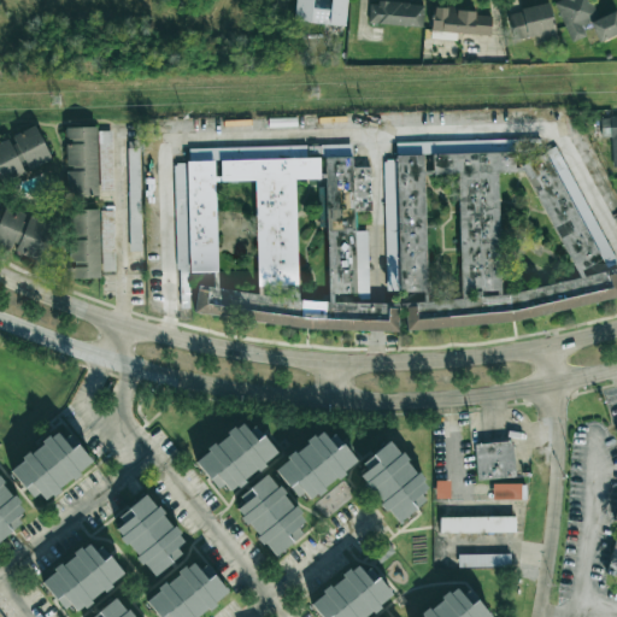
[(345,0),(294,0),(294,23),(345,25),(345,0)]
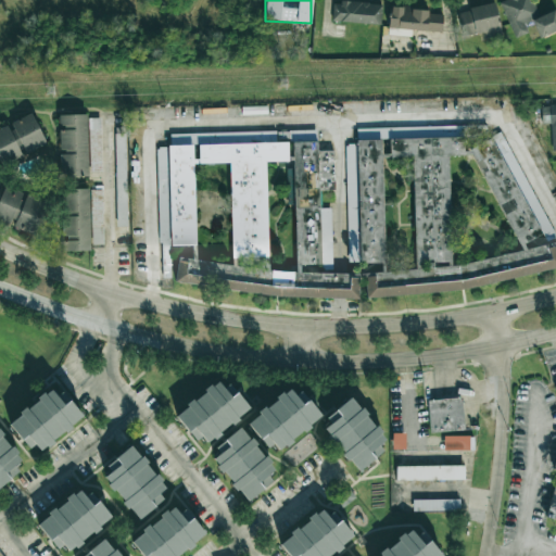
[(538,15),(531,0),(504,0),(500,2),(515,38),(529,33),(523,21),(538,15)]
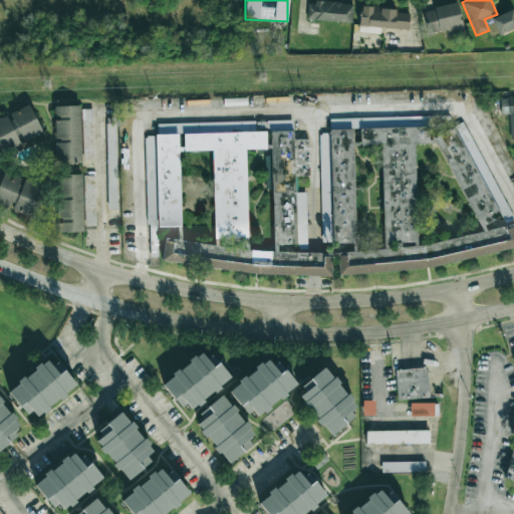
[(306,20),(351,22),(352,4),(307,1),(306,20)]
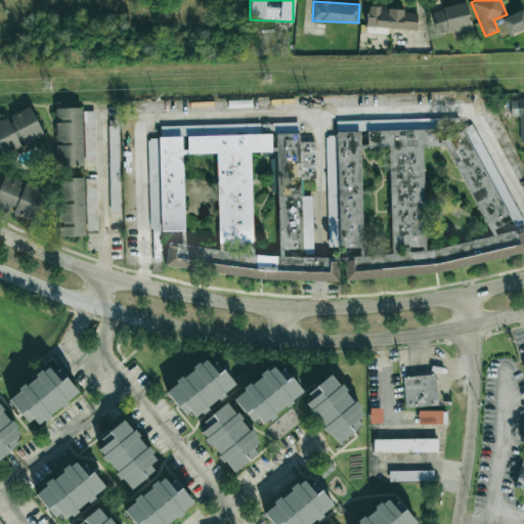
[(436,35),(454,31),(456,37),(472,34),(466,3),(431,10),(436,35)]
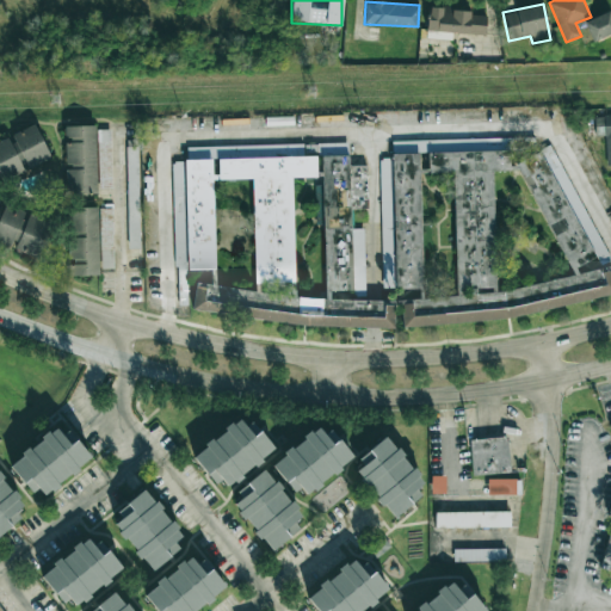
[(452,34),(486,35),(487,12),(429,8),(427,38),(451,39),(452,34)]
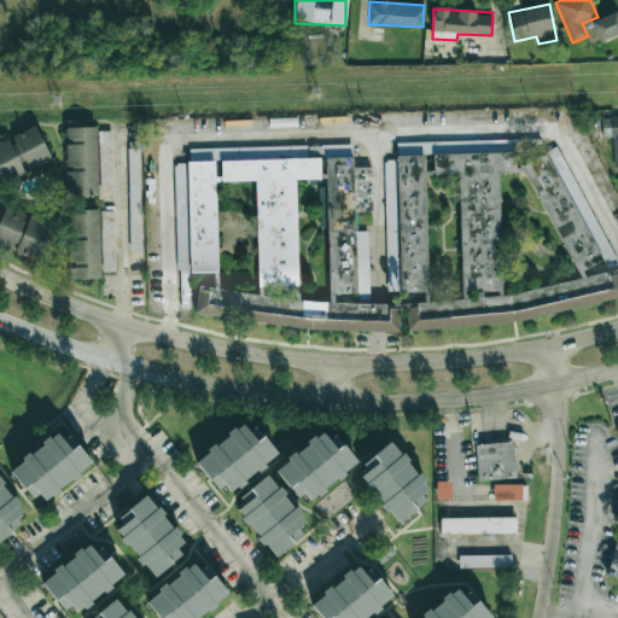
[(600,42),(617,34),(617,15),(617,11),(590,22),(600,42)]
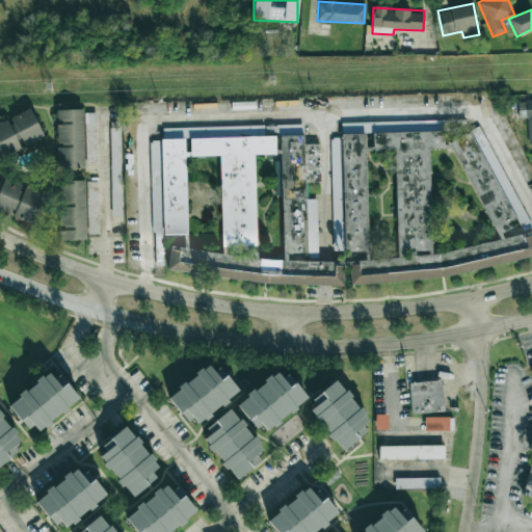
[(527,118),(528,144),(531,143),(531,99),(517,100),(519,120),(527,118)]
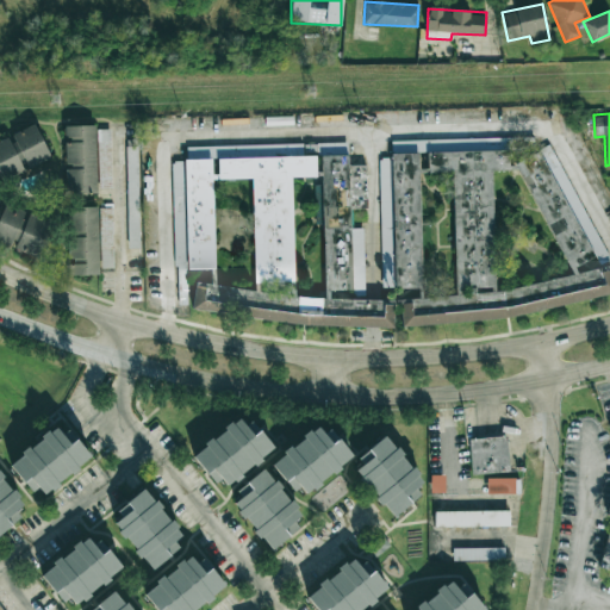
[(26,169),(50,159),(35,125),(0,139),(0,180),(1,181),(26,170),(26,169)]
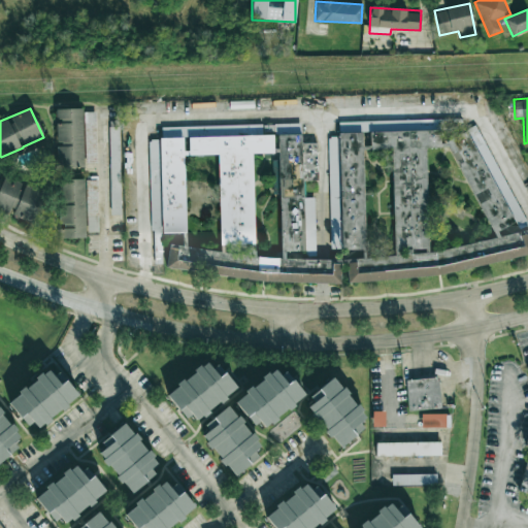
[(84,166),(81,108),(55,109),(57,167),(84,166)]
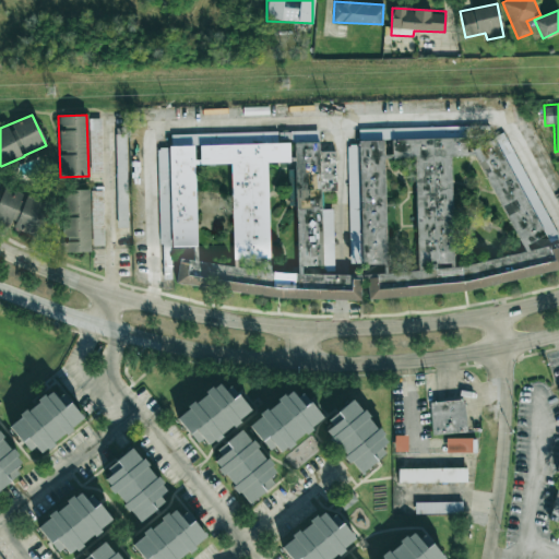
[(102,162),(100,118),(91,119),(93,162),(102,162)]
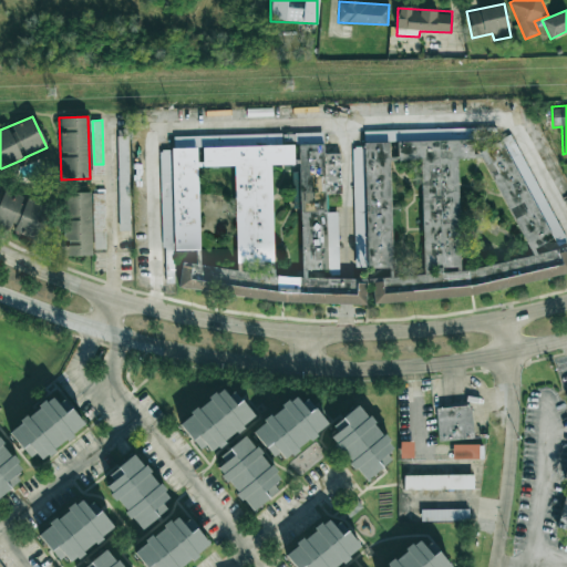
[(566,289),(566,245),(565,243),(513,135),(474,154),(473,151),(473,141),(470,134),(459,140),(400,141),(398,136),(394,137),(391,131),(363,132),(363,147),(352,147),(354,268),(392,268),(390,162),(421,161),(423,276),(391,276),(384,279),(384,292),(382,292),(382,282),(372,282),(372,294),(566,289)]
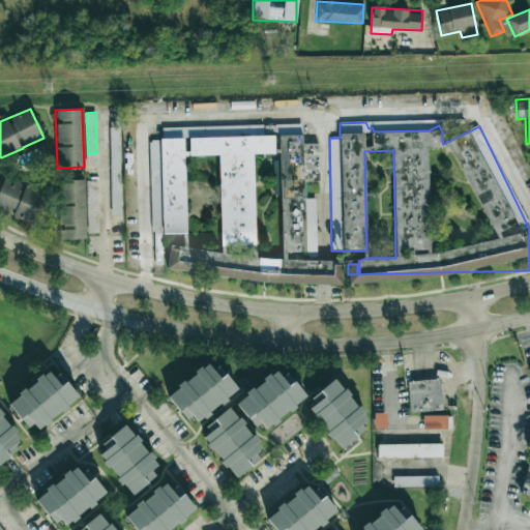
[(152,140),(150,248),(162,248),(162,234),(174,234),(174,243),(169,243),(168,277),(342,282),(342,261),(316,261),(317,199),(303,199),(304,181),(318,182),(319,144),(302,143),(302,124),(282,124),(278,259),(254,259),(256,154),(274,154),(274,136),(248,136),(248,127),(168,126),(167,140),(152,140)]
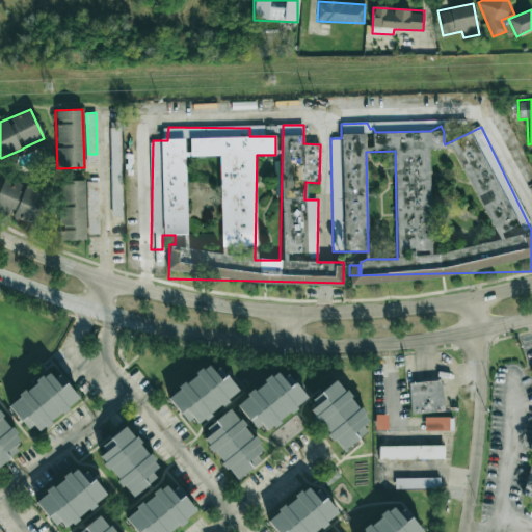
[(111,216),(122,216),(120,128),(110,128),(111,216)]
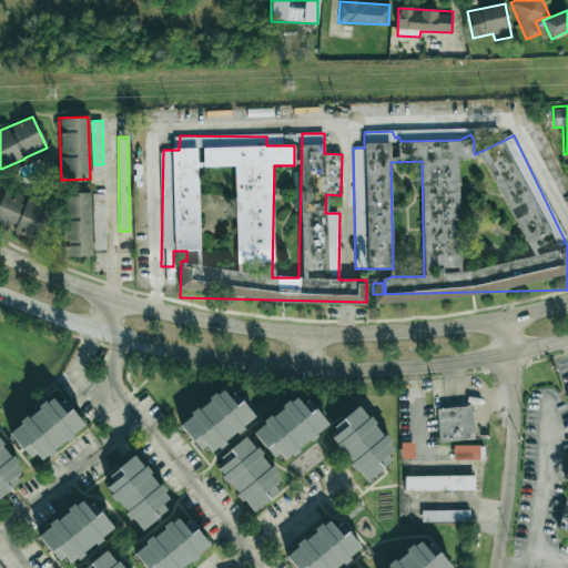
[(48,209),(6,191),(0,202),(0,225),(34,241),(48,209)]
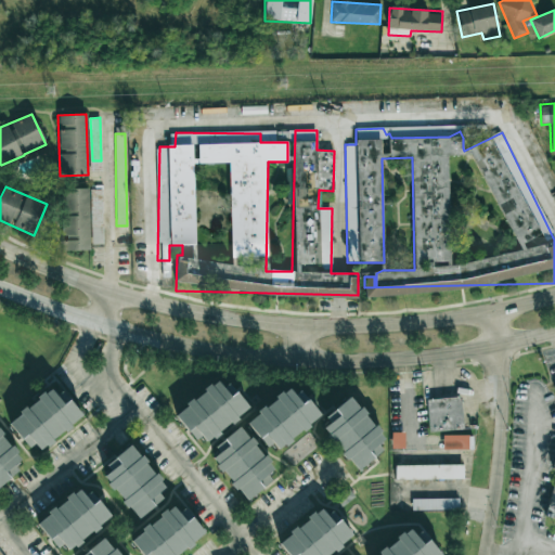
[(89,188),(62,189),(63,250),(90,249),(89,188)]
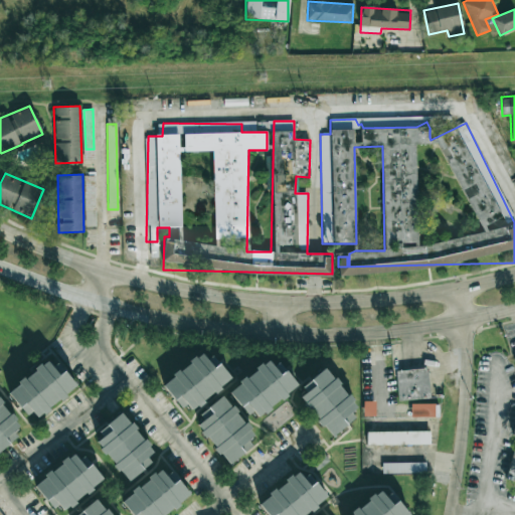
[(87,203),(96,202),(95,176),(86,176),(87,203)]
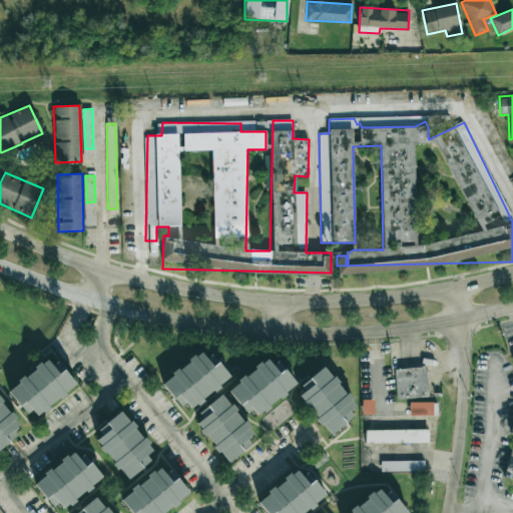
[(162,382),(186,412),(230,377),(217,362),(212,367),(200,352),(162,382)]
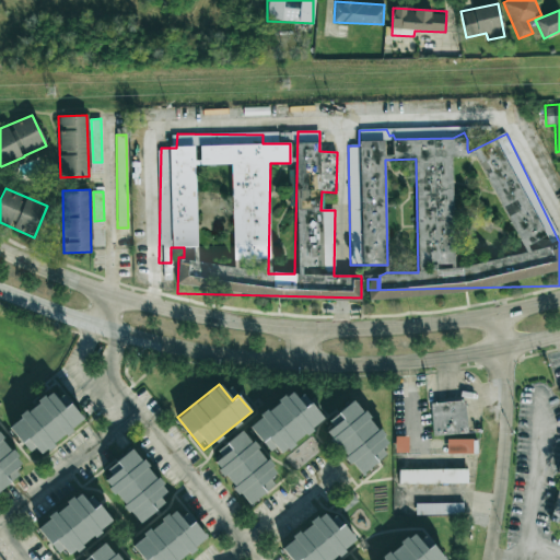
[(10,426),(36,458),(83,420),(70,403),(63,408),(50,392),(10,426)]
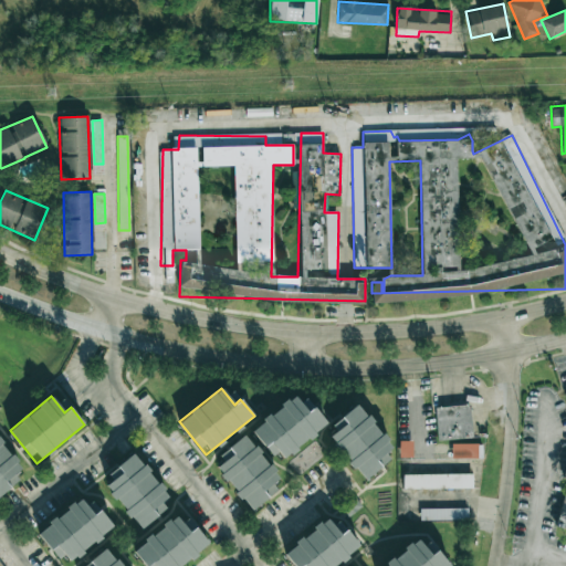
[(252,429),(279,462),(327,425),(314,407),(307,412),(294,396),(252,429)]
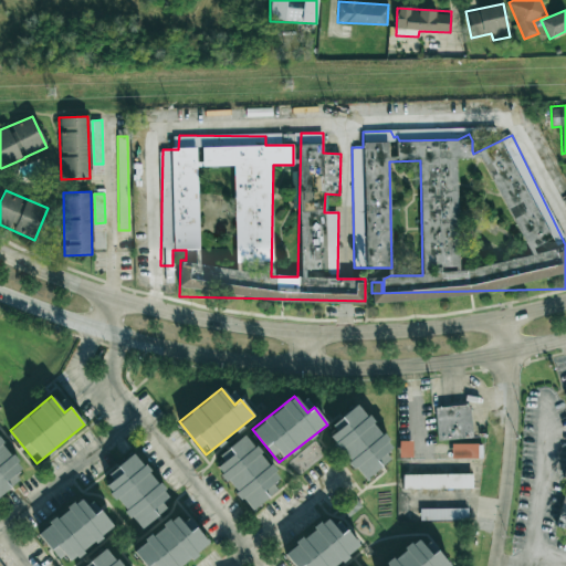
[(390,459),(385,453),(392,447),(358,406),(325,433),(365,481),(390,459)]
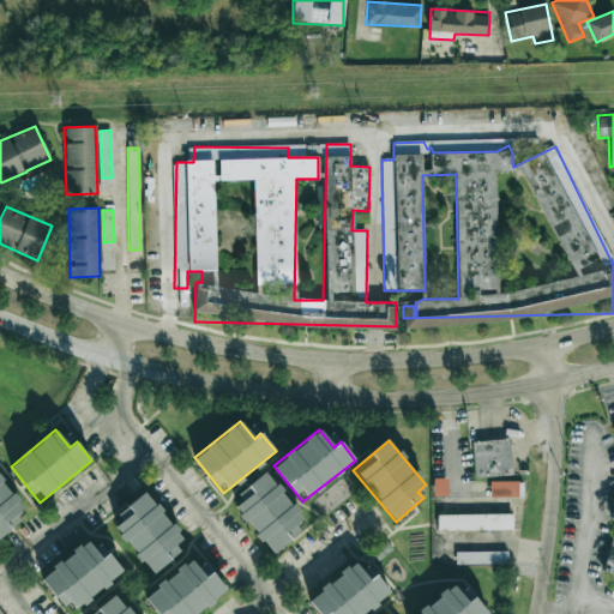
[(475,477),(512,476),(511,440),(474,441),(475,477)]
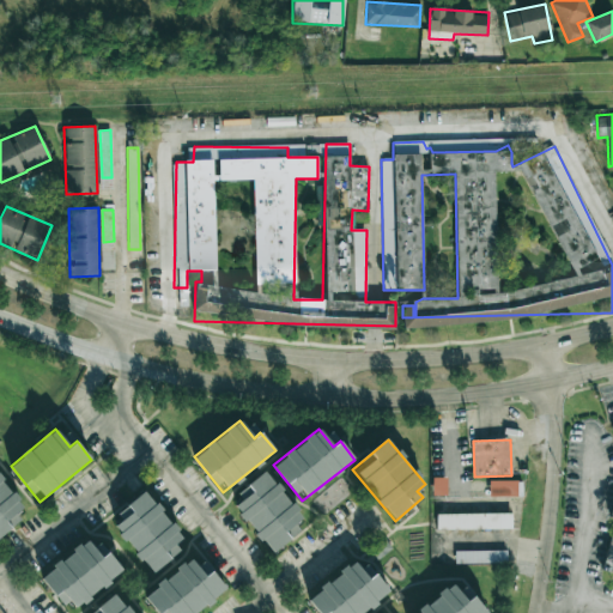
[(271,552),(307,523),(266,472),(230,502),(271,552)]
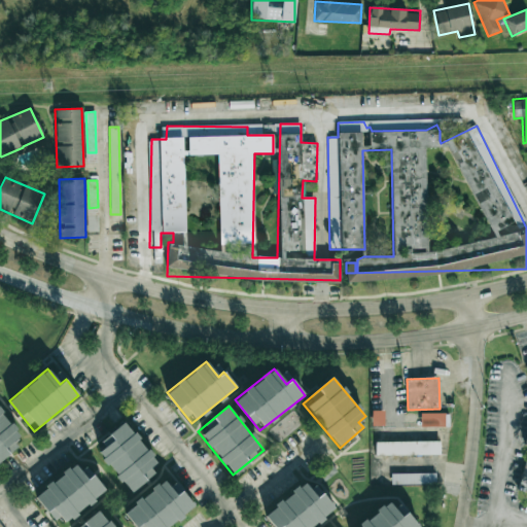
[(0,459),(24,440),(0,411),(0,459)]
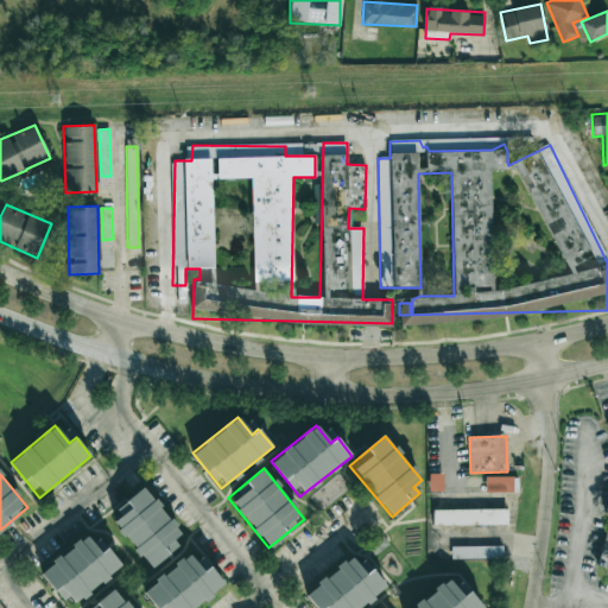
[(149,568),(185,538),(145,488),(109,518),(149,568)]
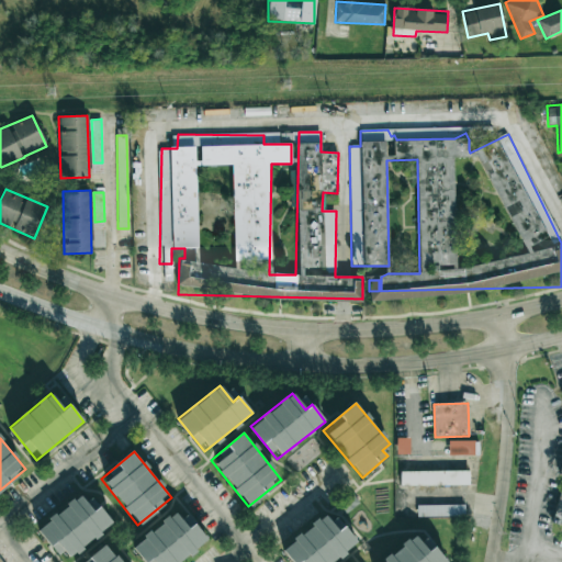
[(400,472),(401,486),(469,485),(469,471),(400,472)]
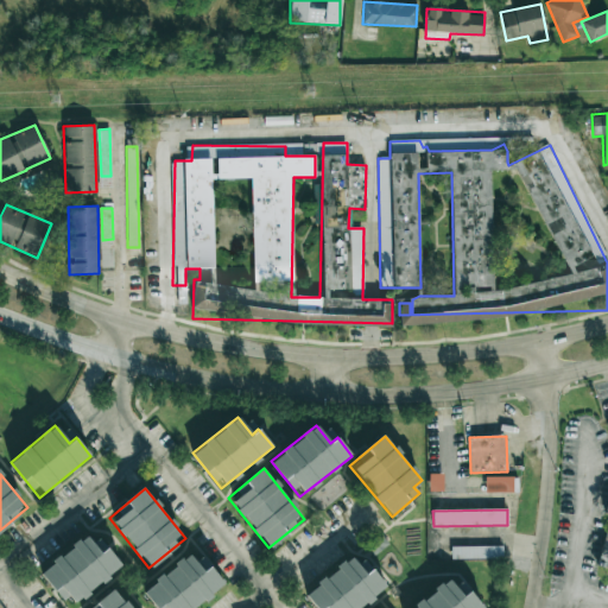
[(596,569),(607,571),(607,531),(596,569)]
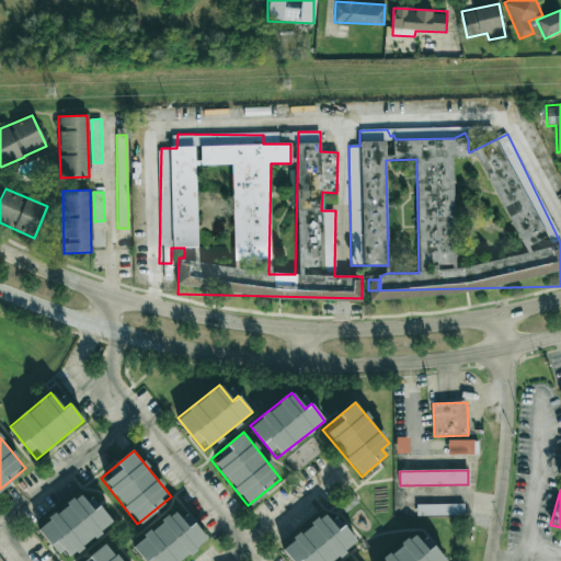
[(38,527),(65,560),(113,523),(99,505),(93,511),(80,494),(38,527)]
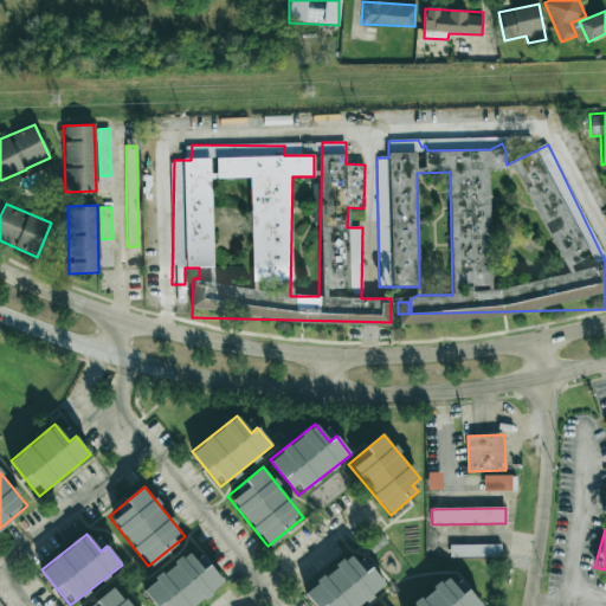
[(501,545),(450,545),(450,558),(501,558),(501,545)]
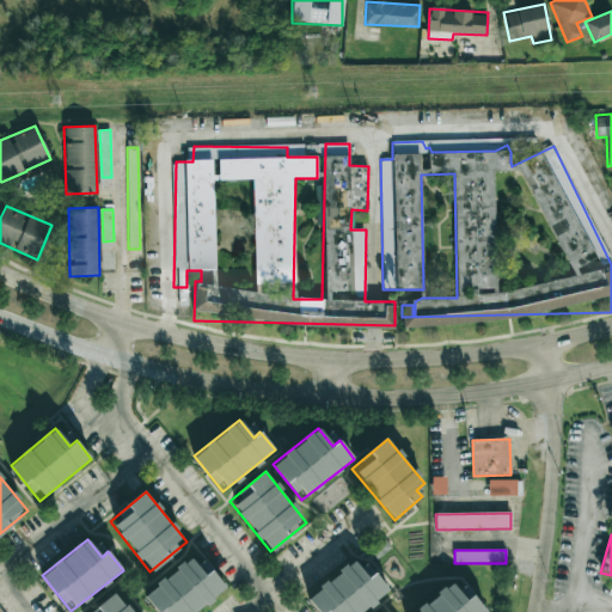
[(145,594),(159,611),(196,611),(225,589),(195,554),(145,594)]
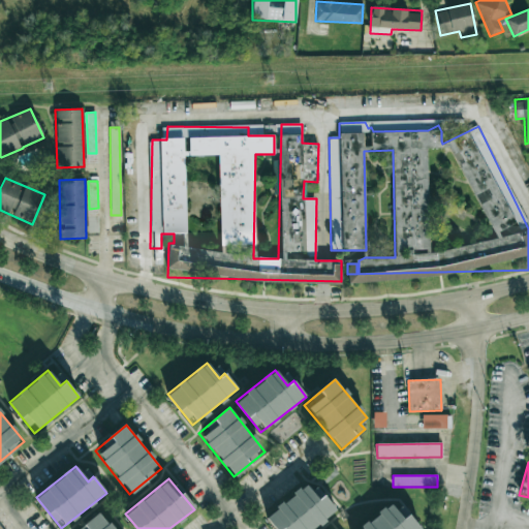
[(267,516),(277,528),(314,528),(337,511),(323,495),(317,500),(306,485),(267,516)]
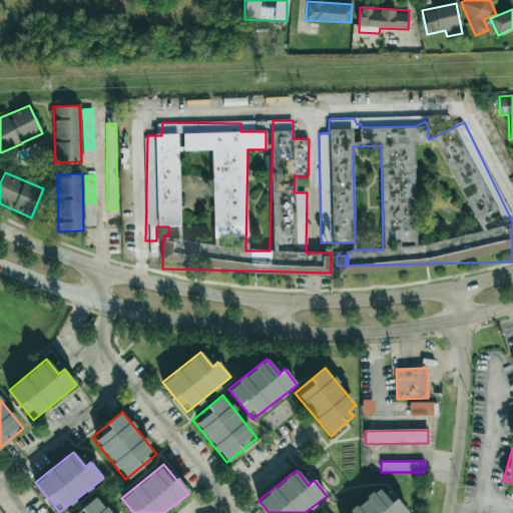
[(348,512),(407,512),(396,499),(390,503),(378,488),(348,512)]
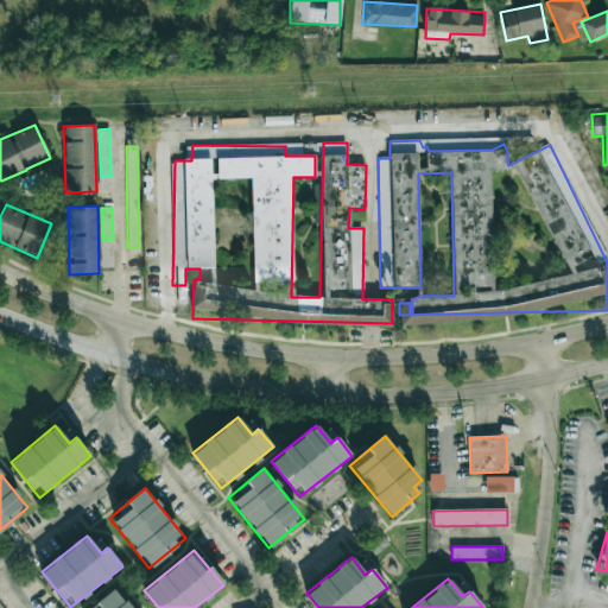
[(128,607),(114,590),(93,607),(128,607)]
